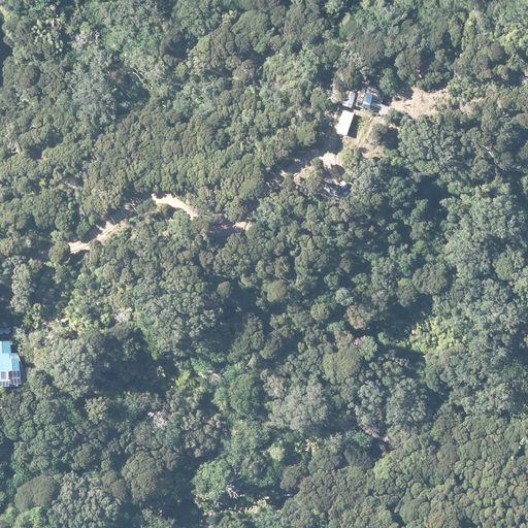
[(359,106),(378,112),(383,98),(363,92),(359,106)]
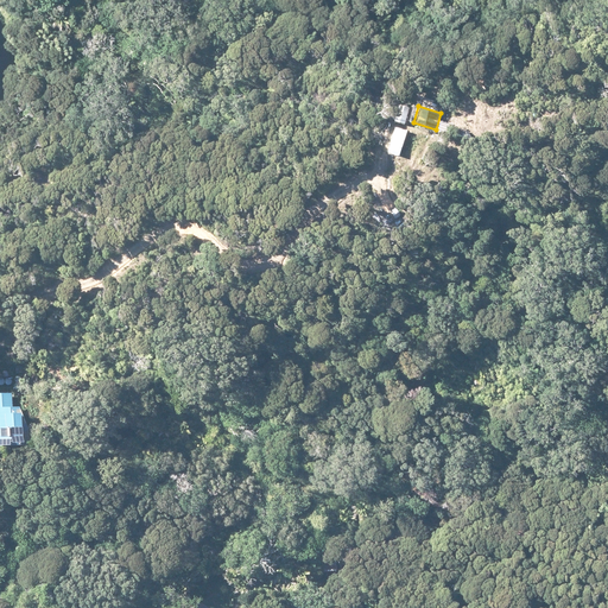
[(436,132),(448,135),(450,128),(438,124),(436,132)]
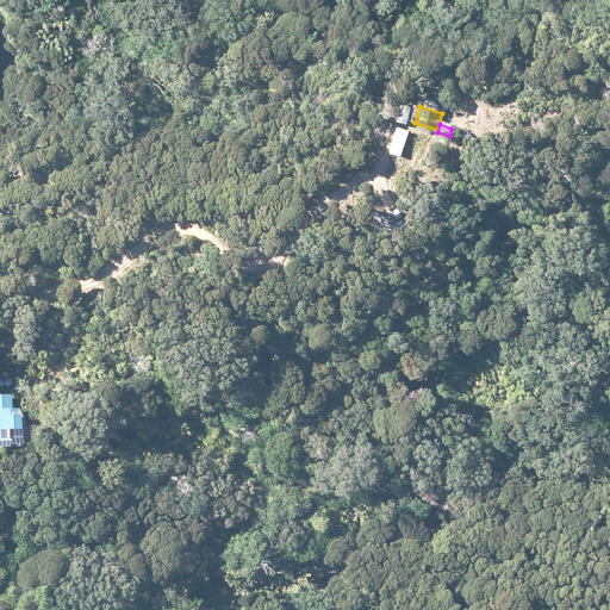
[(396,128),(390,144),(402,149),(409,132),(396,128)]
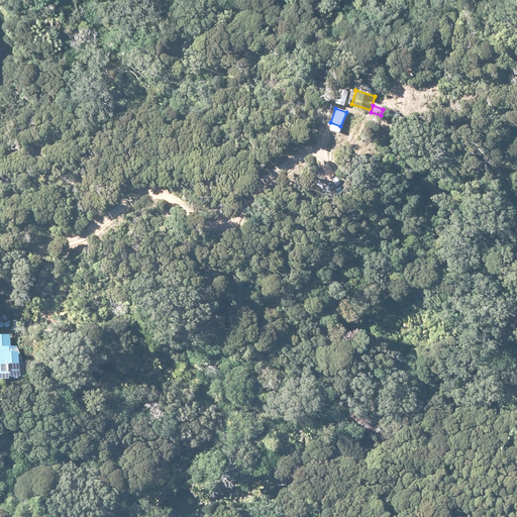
[(321,190),(326,186),(322,180),(317,184),(321,190)]
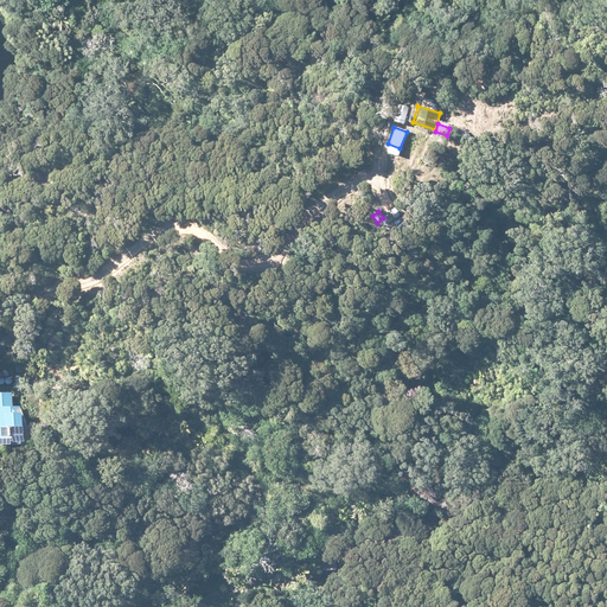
[(0,445),(19,445),(18,393),(0,393),(0,445)]
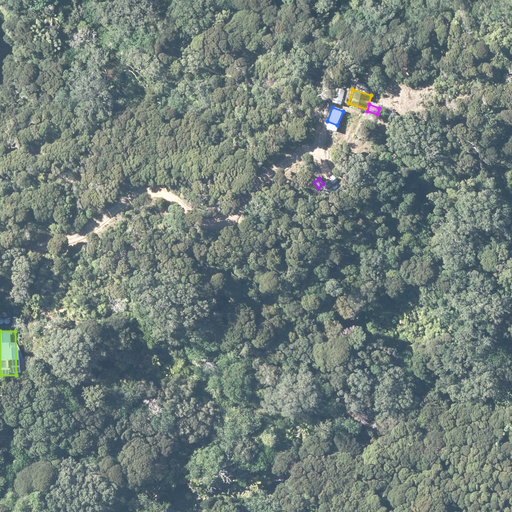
[(270,482),(283,481),(283,473),(270,473),(270,482)]
